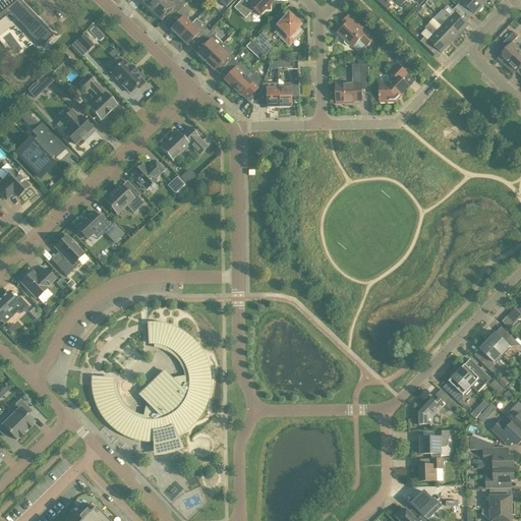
[(19,18),(25,25),(31,19),(12,2),(10,4),(7,0),(0,0),(0,12),(12,25),(19,18)]
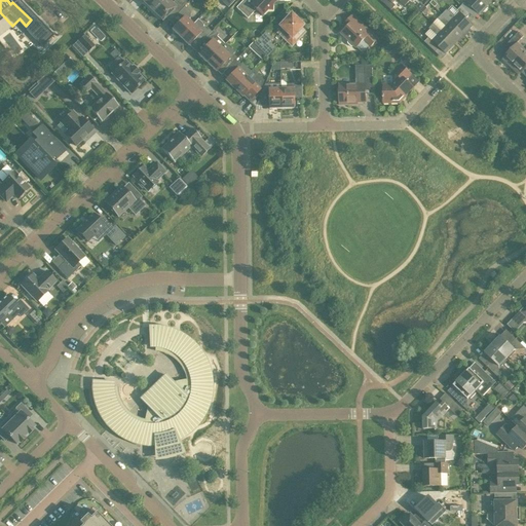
[(153,13),(165,0),(146,0),(143,3),(153,13)]
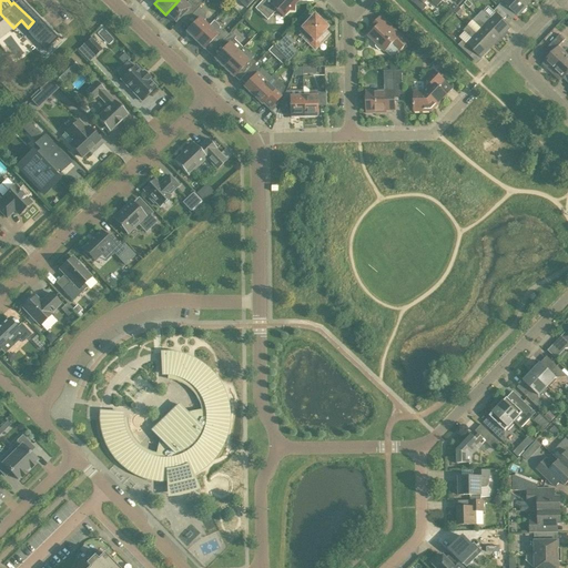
[(191,17),(199,8),(201,6),(195,0),(190,0),(185,6),(179,0),(165,14),(175,23),(186,12),(191,17)]
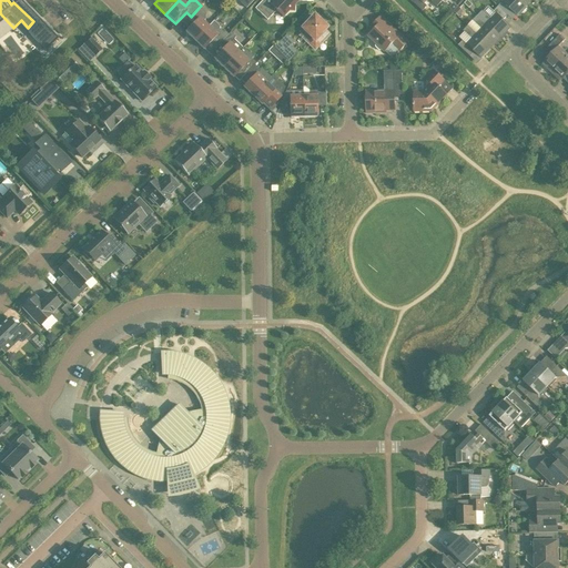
[(298,0),(263,0),(254,10),(266,21),(276,11),(283,18),(288,11),(293,11),(293,6),(298,0)]
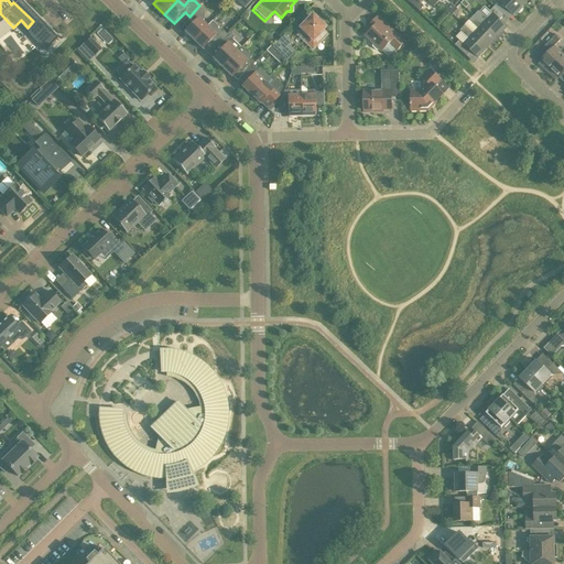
[(426,0),(434,7),(438,1),(436,0),(411,0),(410,2),(419,11),(424,7),(421,3),(423,0),(426,0)]
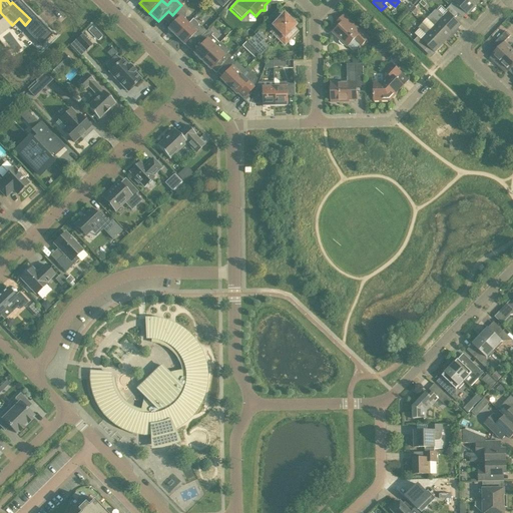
[(467,14),(476,4),(470,0),(455,0),(454,2),(467,14)]
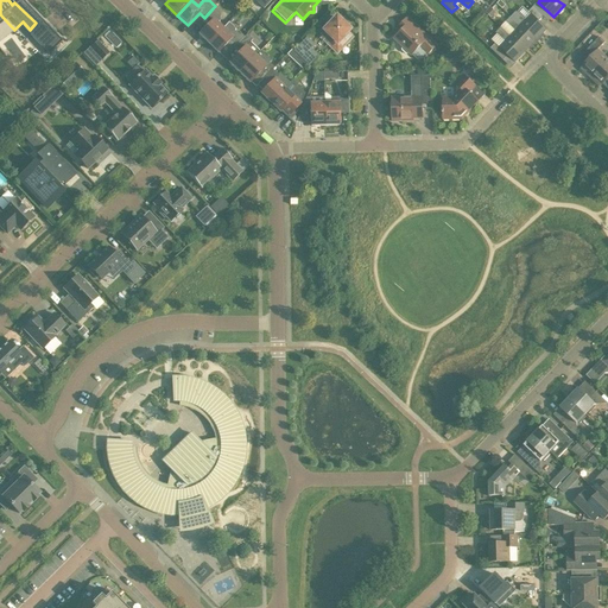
[(222,30),(217,24),(220,21),(219,14),(213,8),(204,18),(210,23),(198,36),(208,45),(222,30)]
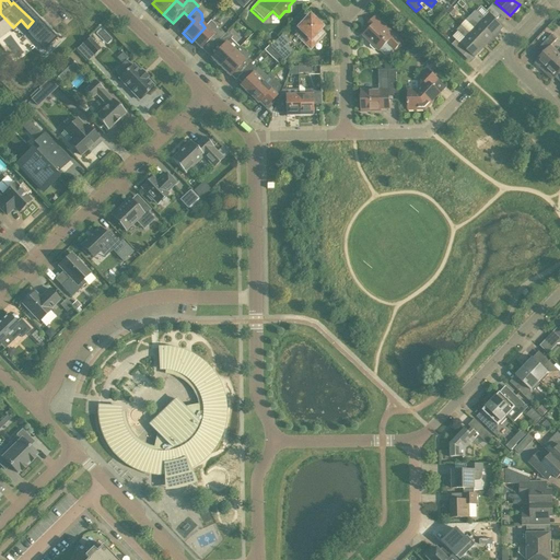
[(470,15),(493,37),(503,26),(492,16),(487,21),(476,10),(470,15)]
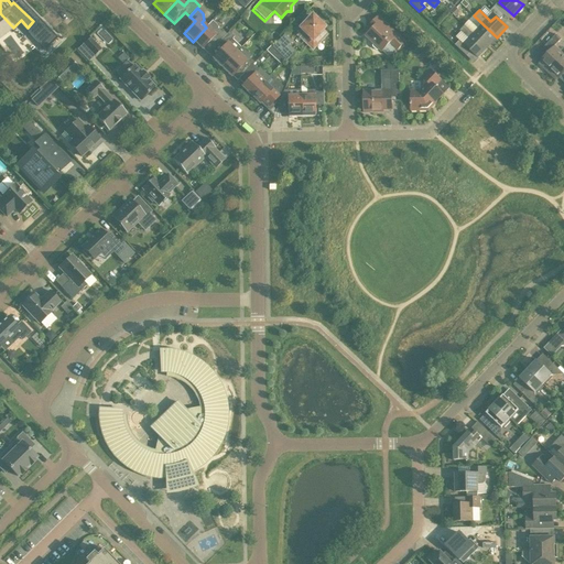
[(313,51),(322,41),(317,36),(325,29),(312,15),(299,29),(301,31),(296,35),(313,51)]
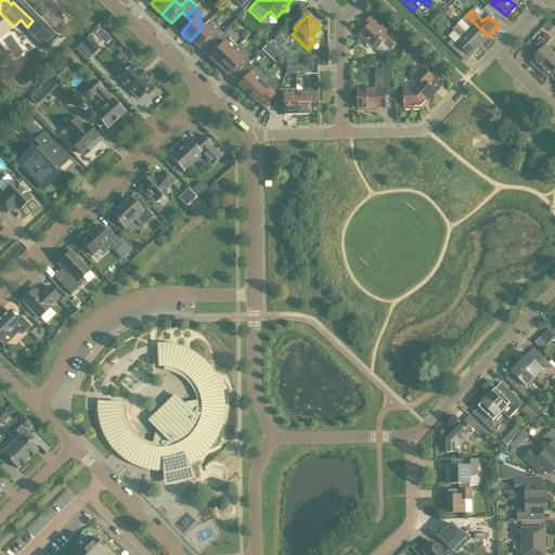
[(479,47),(489,37),(466,15),(457,25),(479,47)]
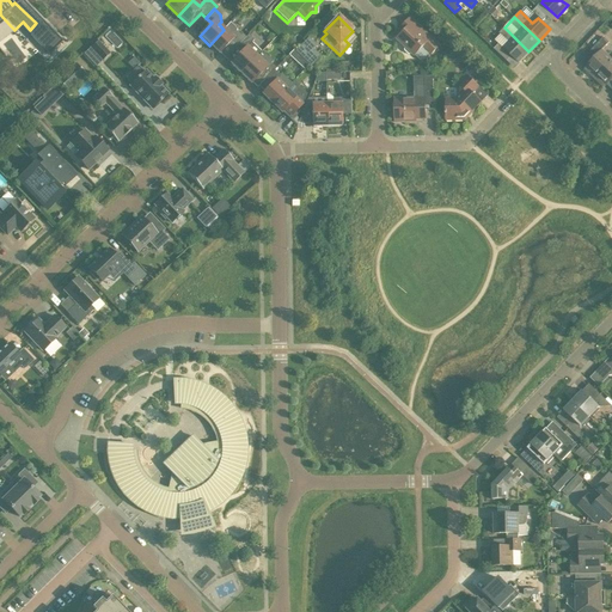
[(430,55),(439,47),(410,19),(404,25),(408,29),(397,40),(415,56),(423,48),(430,55)]
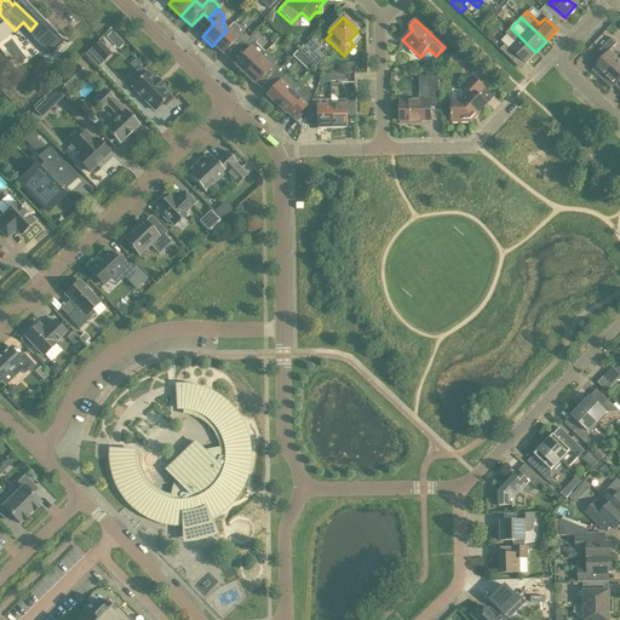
[(240,49),(248,39),(242,33),(239,33),(239,29),(233,23),(227,30),(212,46),(222,56),(234,42),(240,49)]
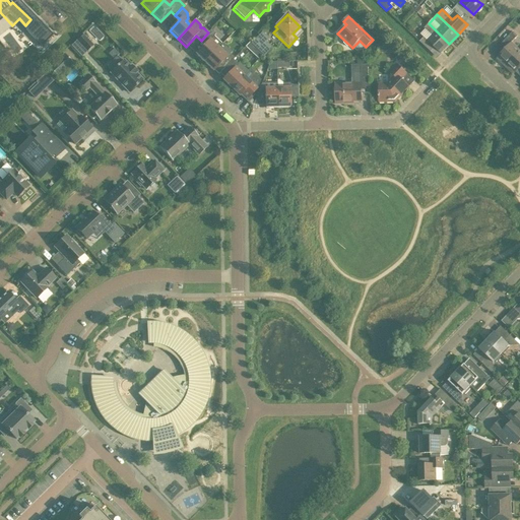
[(441,53),(449,44),(429,23),(424,28),(426,29),(420,35),(424,38),(419,42),(431,52),(435,48),(441,53)]
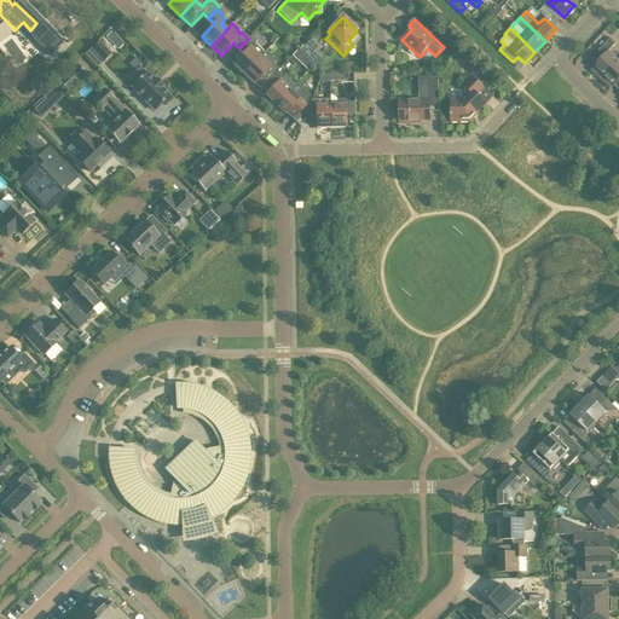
[(41,48),(50,56),(63,42),(56,34),(41,48)]
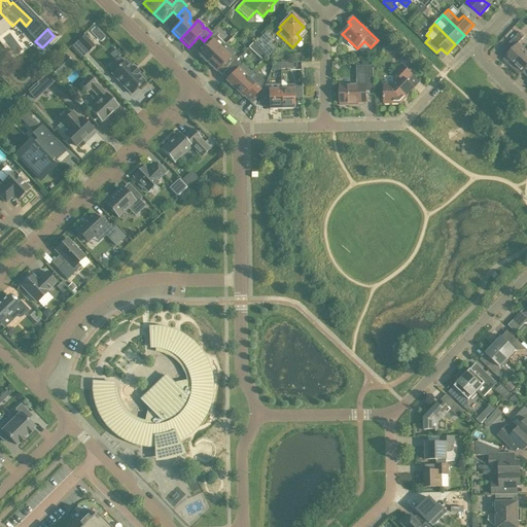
[(207,65),(221,49),(221,48),(225,44),(217,37),(218,35),(214,31),(211,33),(204,41),(208,45),(199,56),(207,65)]
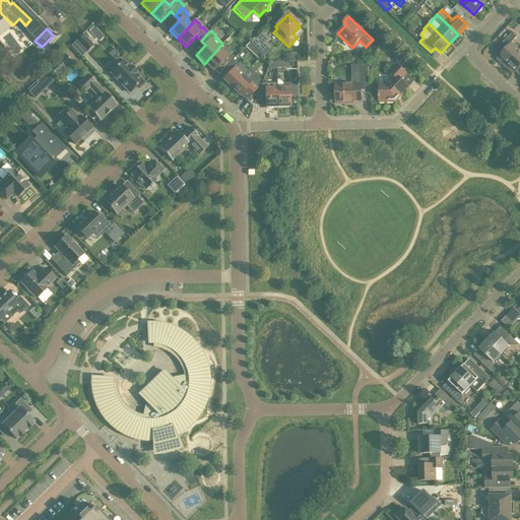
[(506,65),(518,52),(510,44),(517,37),(512,33),(503,43),(507,47),(497,57),(506,65)]
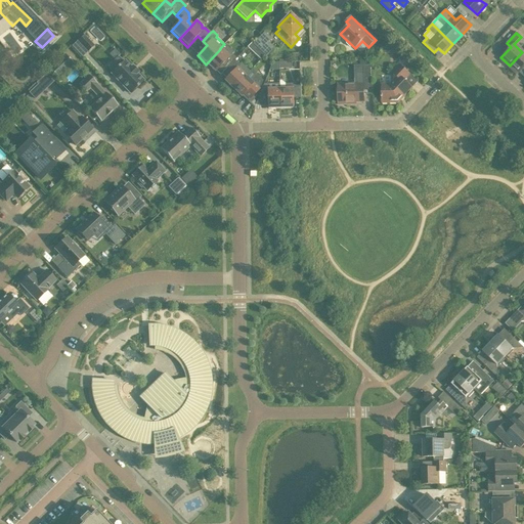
[(88,51),(94,46),(84,35),(77,40),(88,51)]
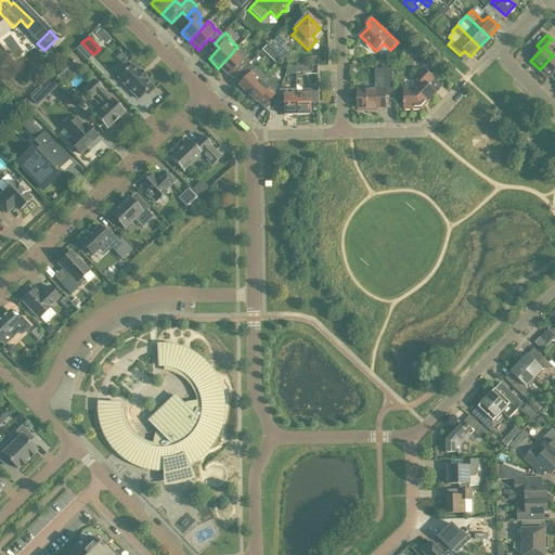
[(275,55),(283,47),(275,39),(268,48),(275,55)]
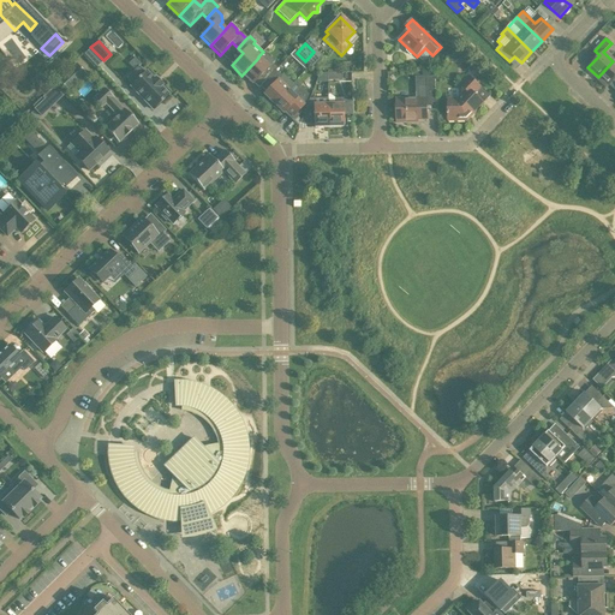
[(266,82),(269,78),(275,71),(278,70),(272,65),(269,67),(258,58),(242,76),(252,85),(260,77),(266,82)]
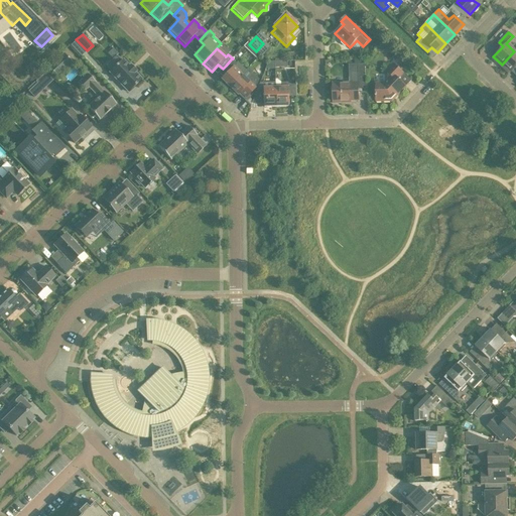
[(515,52),(514,51),(502,65),(511,73),(515,67),(515,52)]
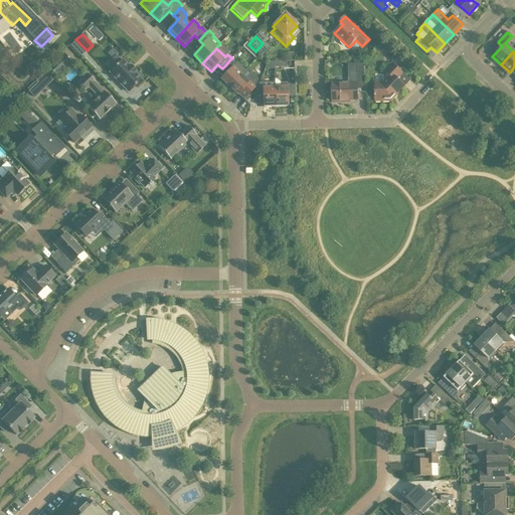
[(57,75),(71,61),(63,53),(49,66),(57,75)]
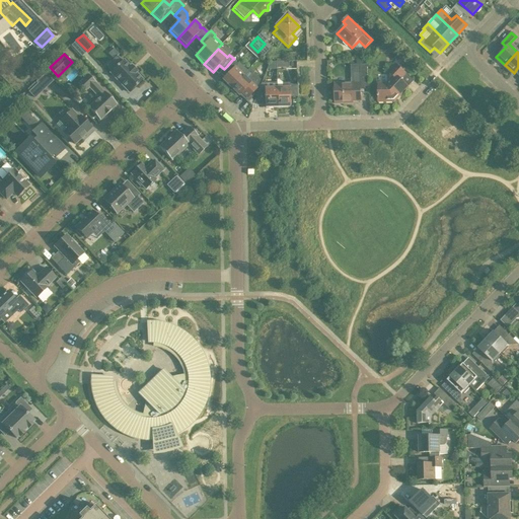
[(123,62),(118,56),(106,66),(112,71),(110,73),(129,92),(143,80),(136,73),(137,72),(133,68),(132,68),(124,60),(123,62)]
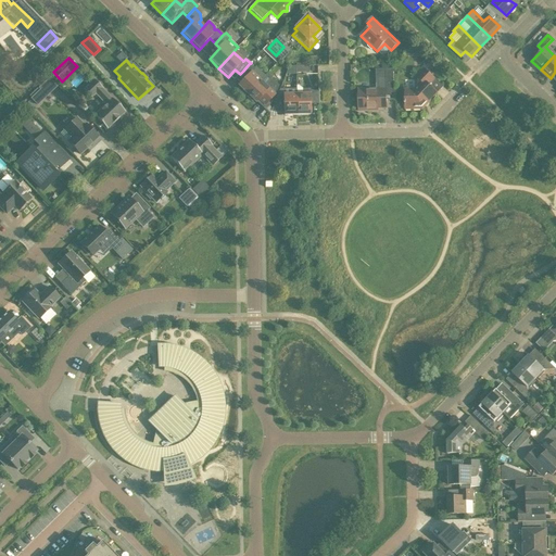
[(247,95),(261,81),(260,80),(265,75),(256,67),(254,70),(249,64),(243,71),(248,76),(238,87),(247,95)]
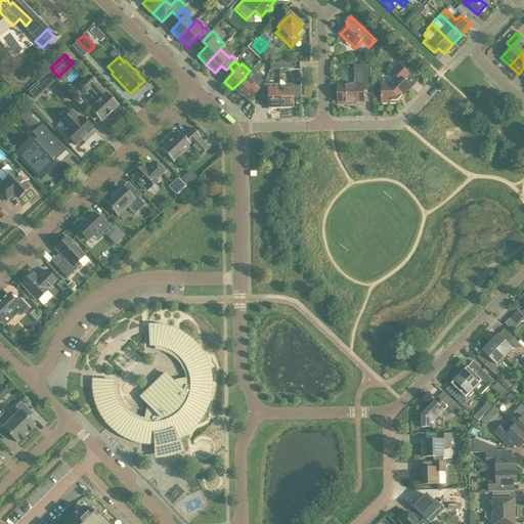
[(338,105),(350,105),(350,103),(364,102),(364,81),(370,81),(370,64),(354,66),(354,85),(338,85),(338,105)]
